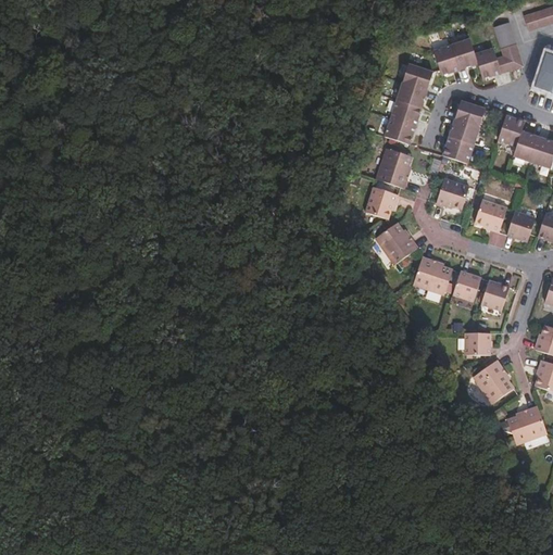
[(552,5),(525,14),(529,29),(552,22),(552,5)]
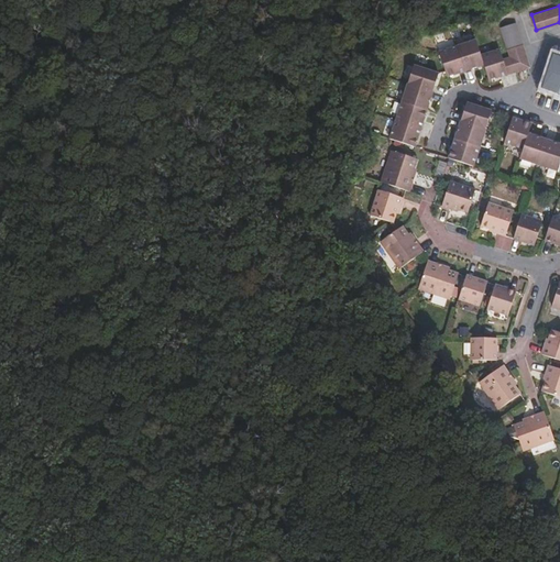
[(529,65),(516,21),(502,25),(511,54),(503,56),(507,72),(529,65)]
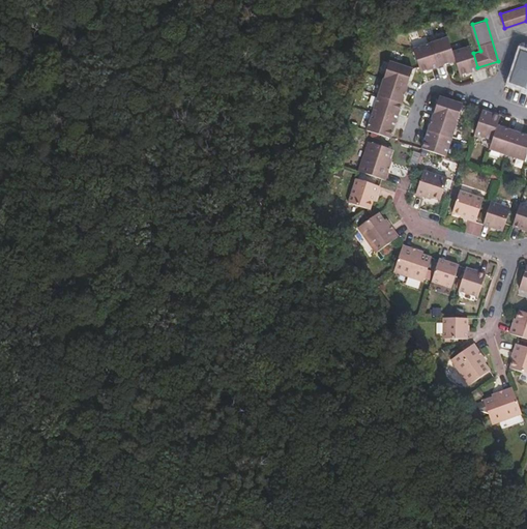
[(451,49),(448,36),(430,41),(436,66),(456,60),(451,49)]
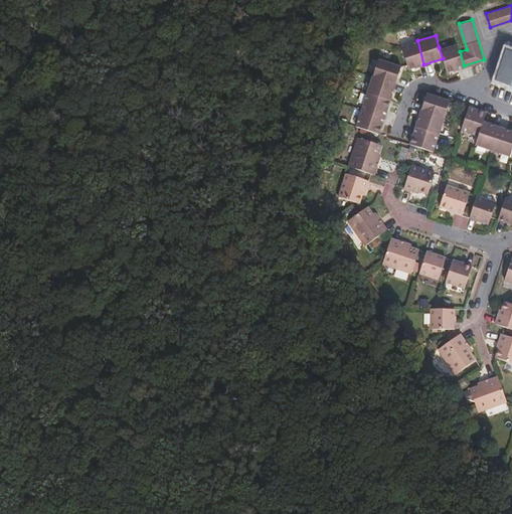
[(423,64),(417,40),(402,45),(409,68),(423,64)]
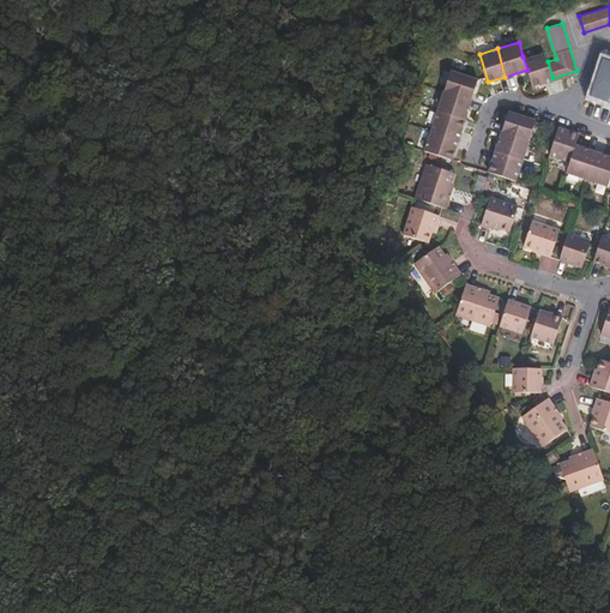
[(553,78),(548,61),(544,52),(523,56),(527,70),(531,84),(553,78)]
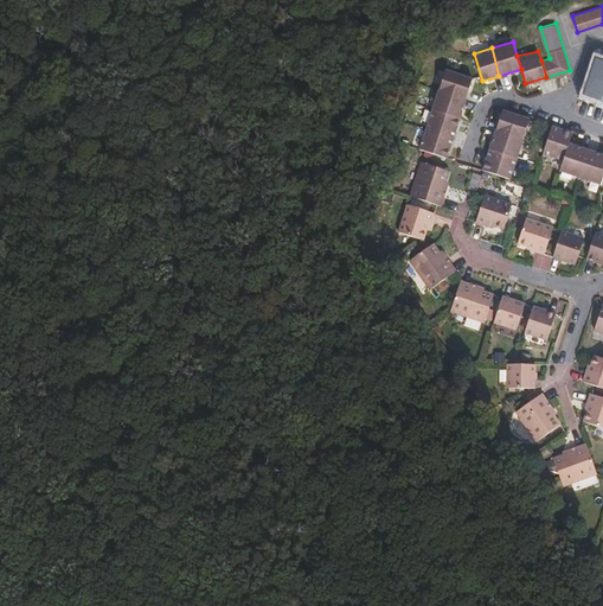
[(602,61),(596,58),(584,93),(602,100),(602,61)]
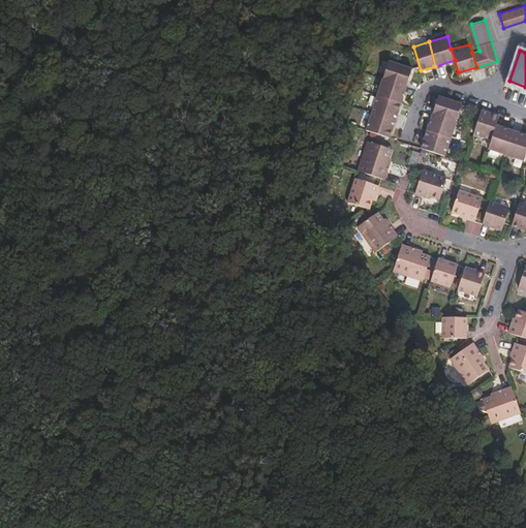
[(407,84),(413,68),(390,60),(383,76),(407,84)]
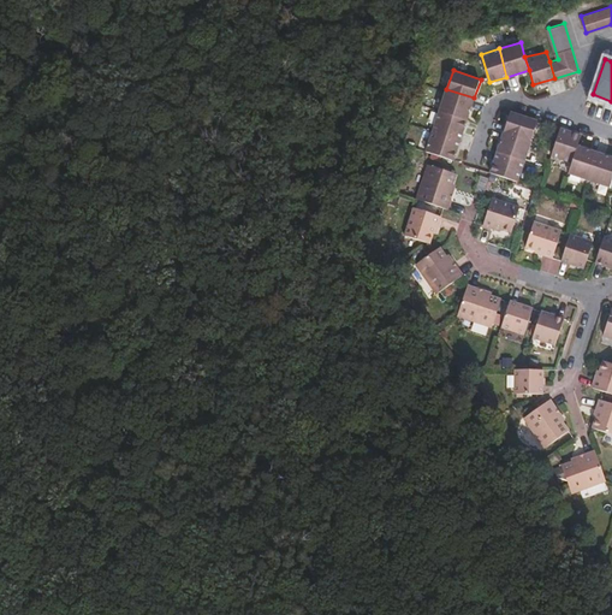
[(468,118),(474,98),(446,89),(439,110),(468,118)]
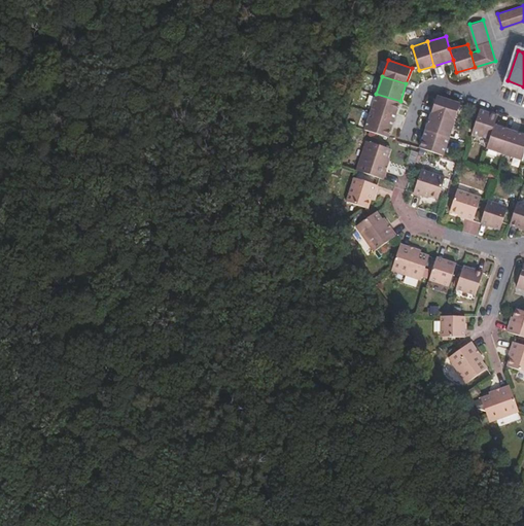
[(394,119),(400,101),(376,94),(370,111),(394,119)]
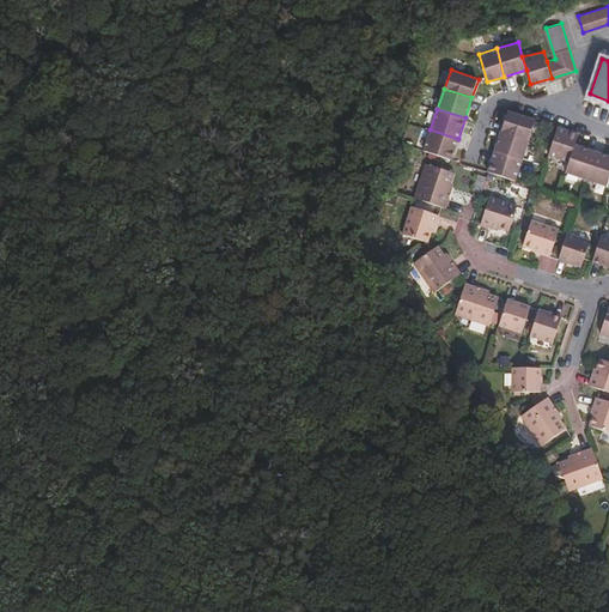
[(530,138),(536,119),(510,109),(503,129),(530,138)]
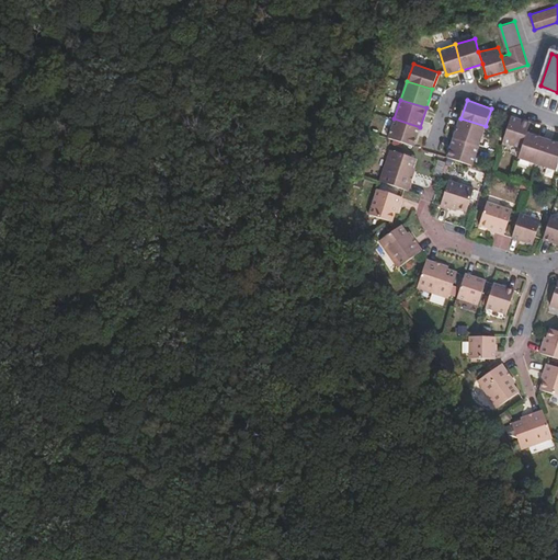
[(521,146),(527,127),(530,120),(512,114),(503,139),(521,146)]
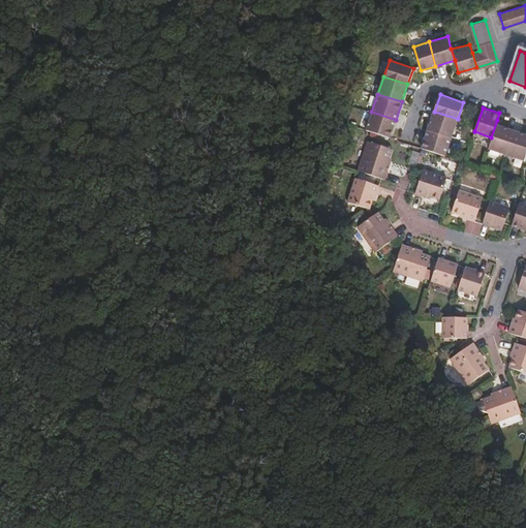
[(390,135),(396,120),(371,112),(365,127),(390,135)]
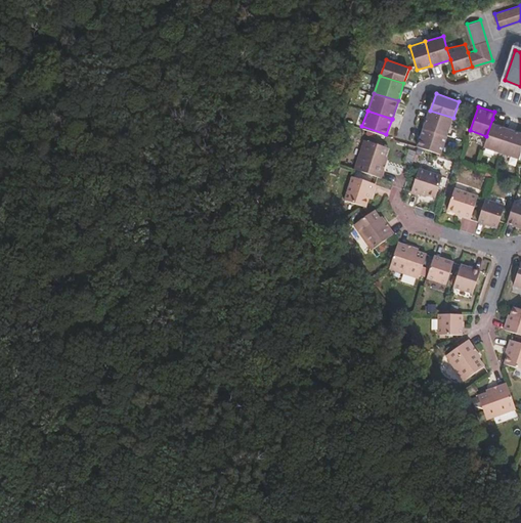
[(447,136),(453,118),(430,111),(423,129),(447,136)]
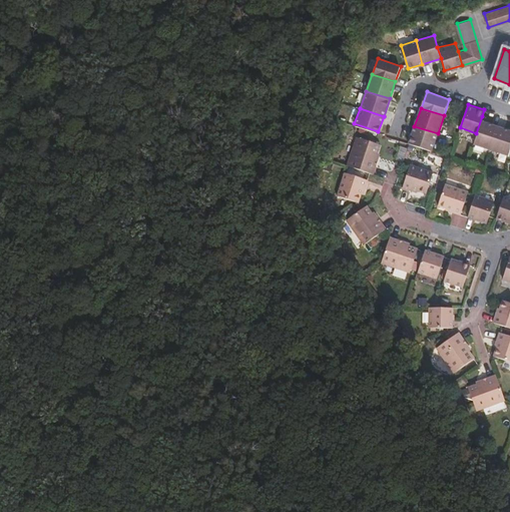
[(491,147),(499,122),(482,116),(476,133),(473,141),(491,147)]
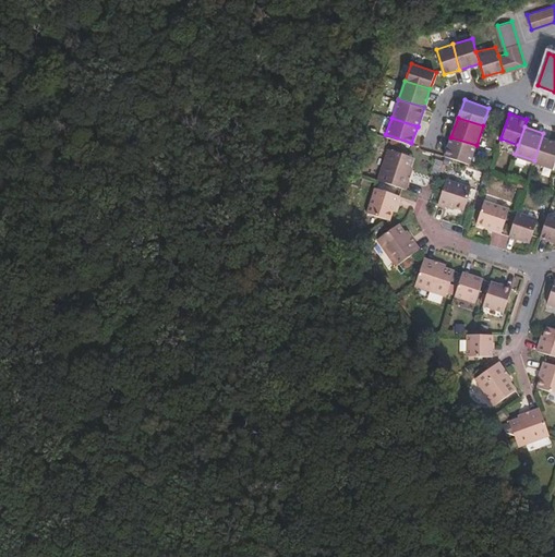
[(552,167),(554,158),(554,137),(543,133),(534,160),(552,167)]
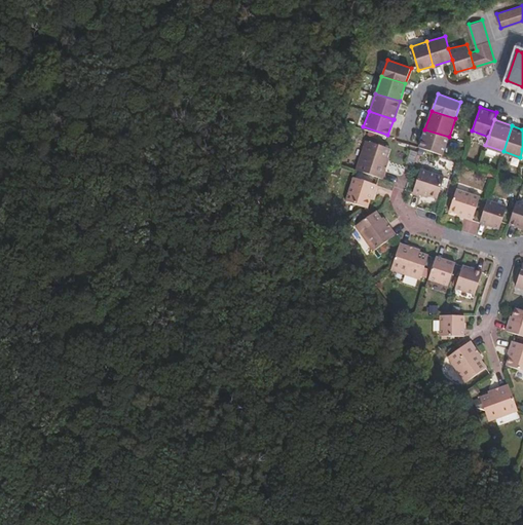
[(443,153),(449,137),(424,129),(418,146),(443,153)]
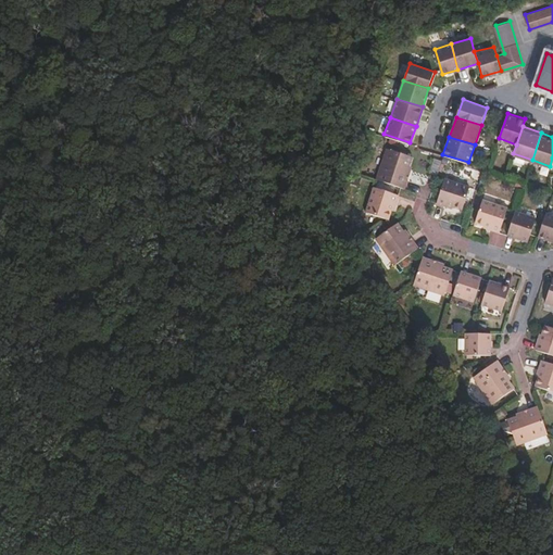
[(407,168),(412,155),(387,146),(376,177),(404,187),(410,169),(407,168)]
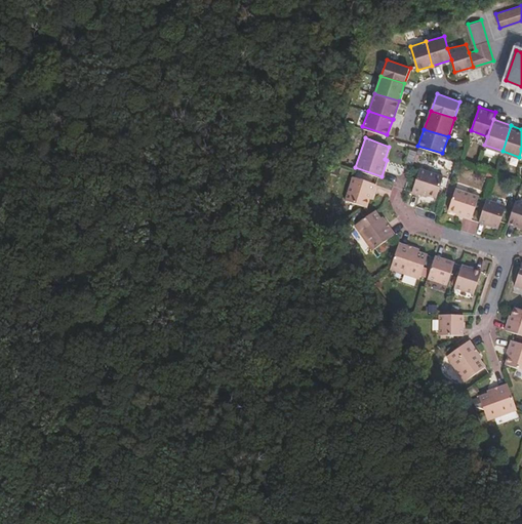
[(436,197),(444,175),(420,167),(412,191),(422,194),(422,192),(436,197)]
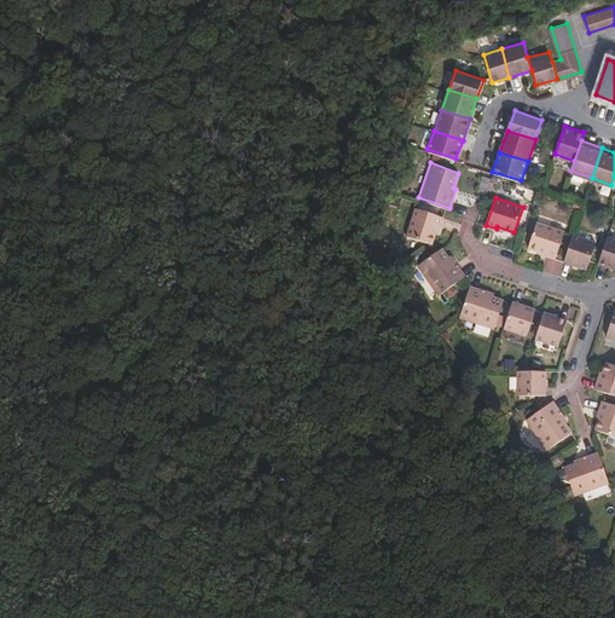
[(416,207),(405,236),(431,244),(437,227),(439,227),(442,217),(416,207)]
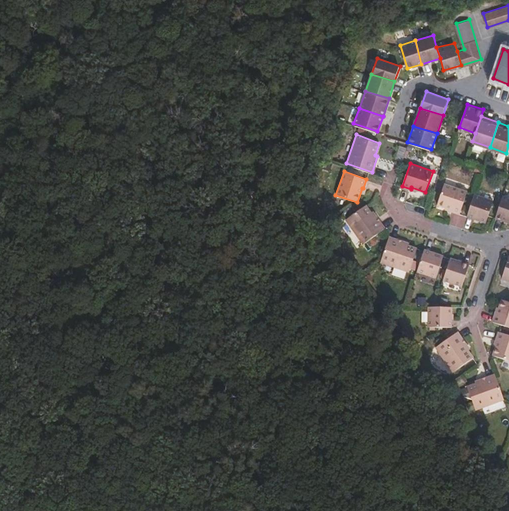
[(443,182),(436,202),(452,207),(451,210),(459,212),(467,190),(443,182)]
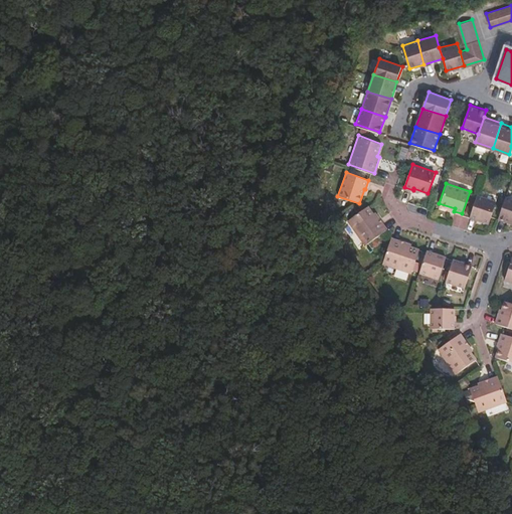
[(489,223),(496,200),(478,194),(470,216),(489,223)]
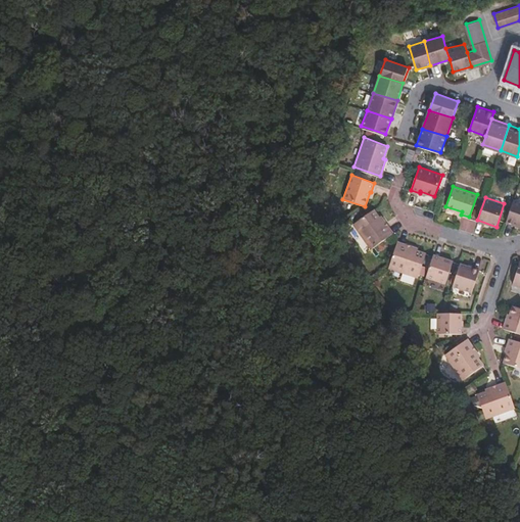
[(519,200),(514,198),(507,220),(519,224),(519,200)]
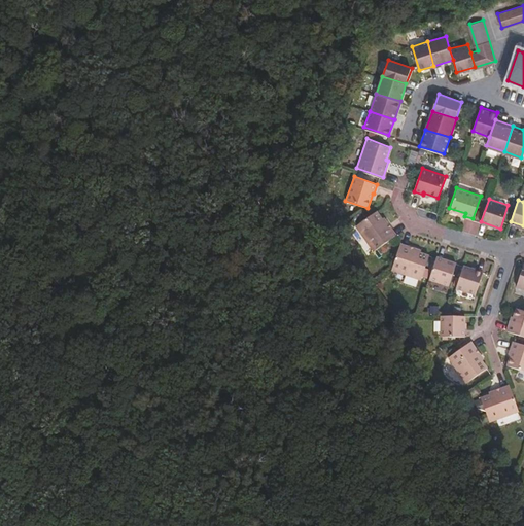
[(394,237),(385,222),(383,223),(375,211),(354,225),(373,251),(394,237)]
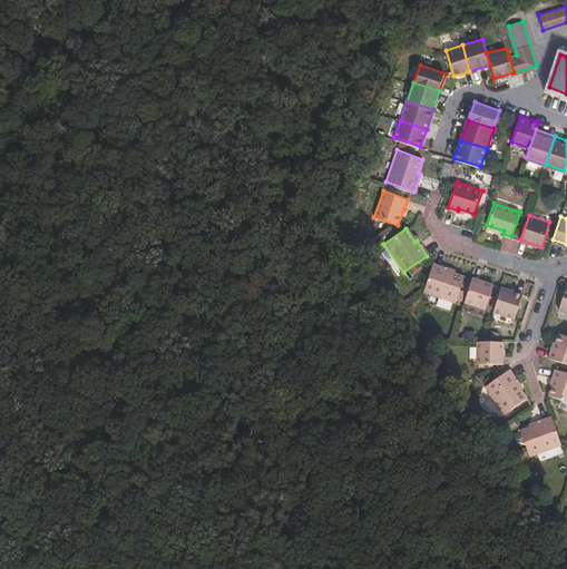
[(455,303),(465,276),(451,272),(449,270),(433,264),(423,292),(455,303)]
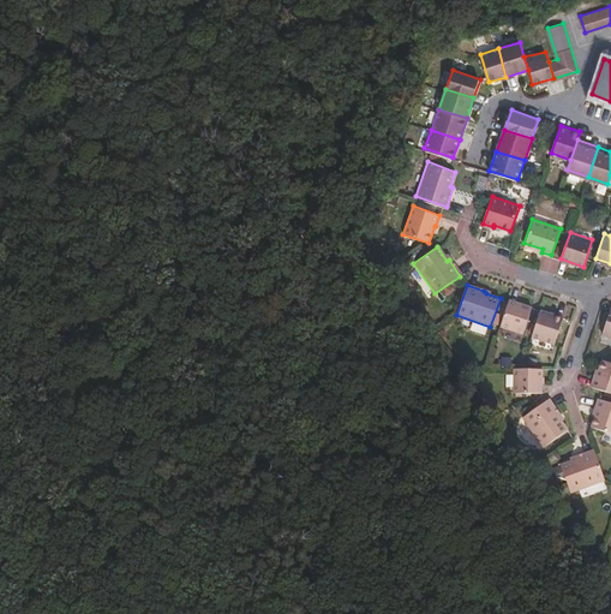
[(525,334),(533,308),(509,299),(499,325),(525,334)]
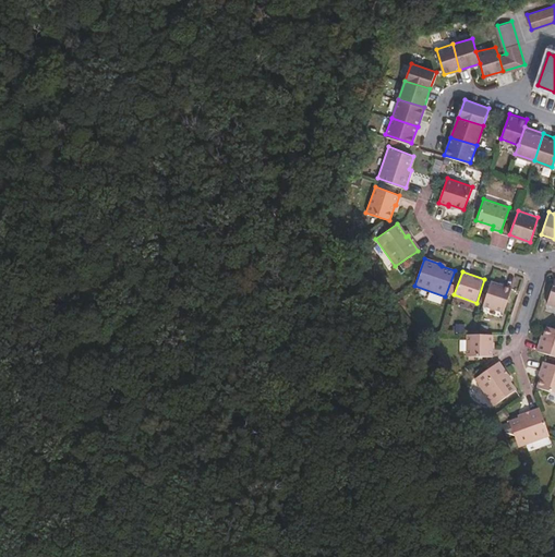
[(505,313),(514,289),(491,280),(482,305),(505,313)]
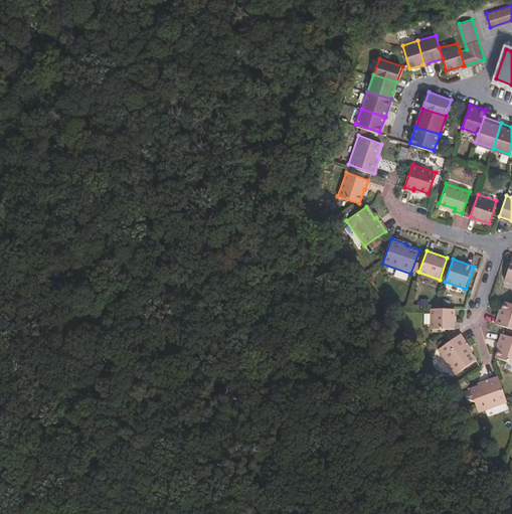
[(511,303),(503,300),(499,314),(498,314),(494,324),(511,330),(511,303)]
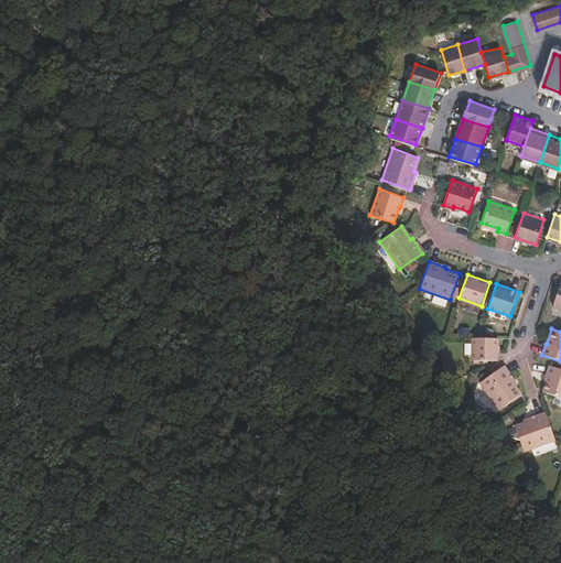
[(498,359),(498,337),(473,336),(473,359),(498,359)]
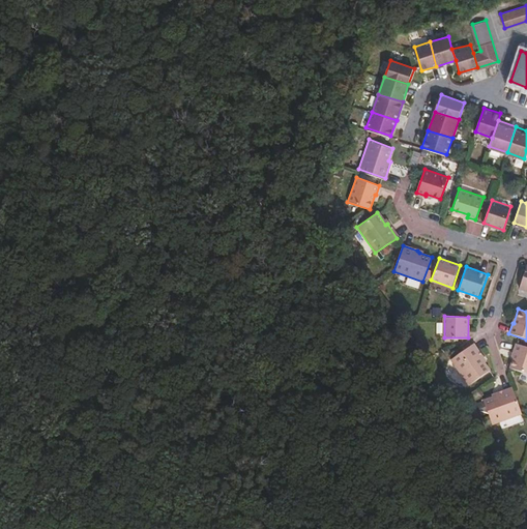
[(482,362),(479,357),(481,356),(472,343),(461,350),(449,358),(467,385),(489,370),(482,362)]
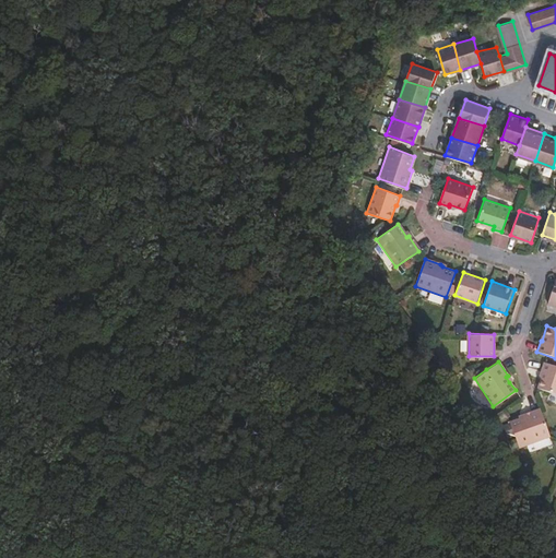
[(555,365),(544,361),(539,377),(541,378),(537,386),(555,391),(555,365)]
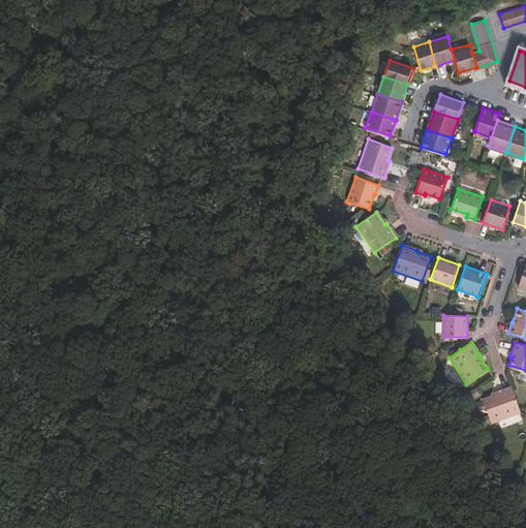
[(520,412),(509,386),(492,394),(492,396),(482,400),(491,425),(520,412)]
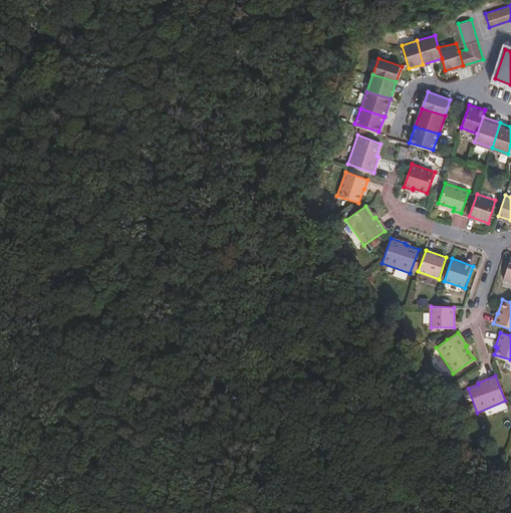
All buildings are outlined.
